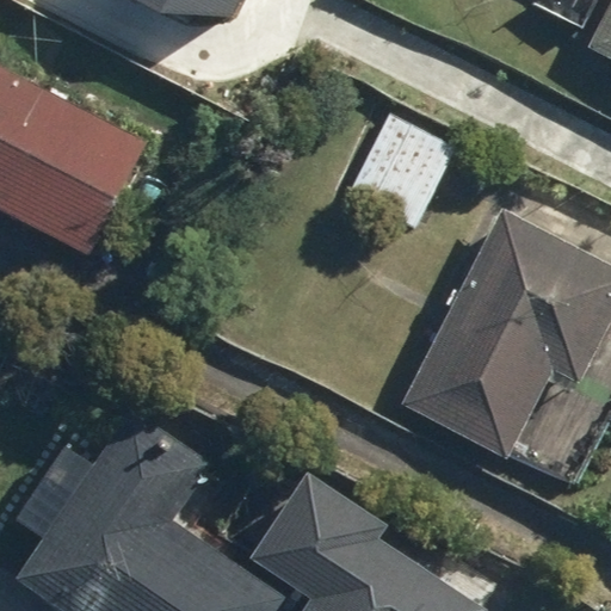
[(140,0),(166,13),(230,14),(238,0),(140,0)]
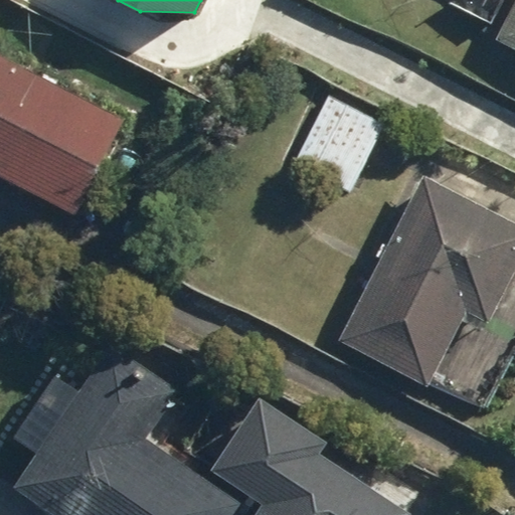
[(506,0),(452,0),(449,7),(492,29),(506,0)]
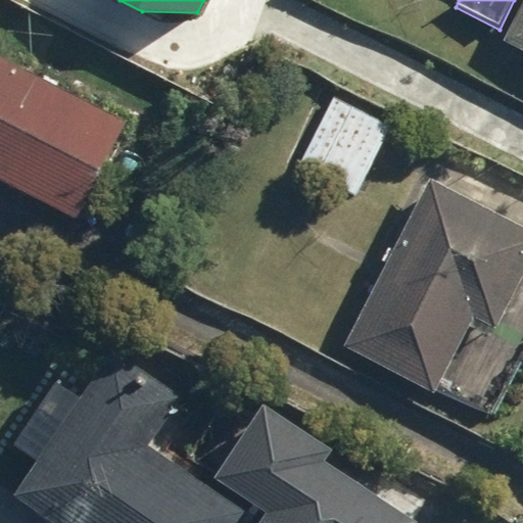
[(522,4),(505,42),(522,51),(522,4)]
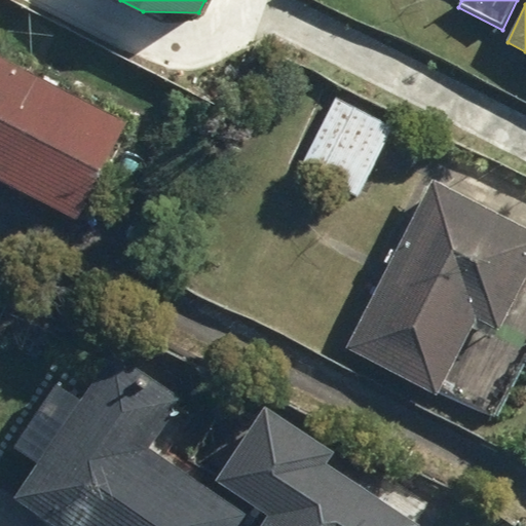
[(0,181),(77,222),(129,122),(0,54),(0,181)]
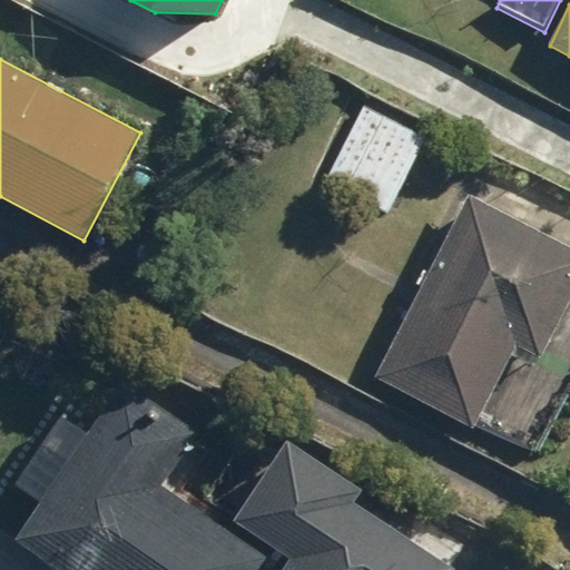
[(323,185),(389,219),(430,143),(364,107),(323,185)]
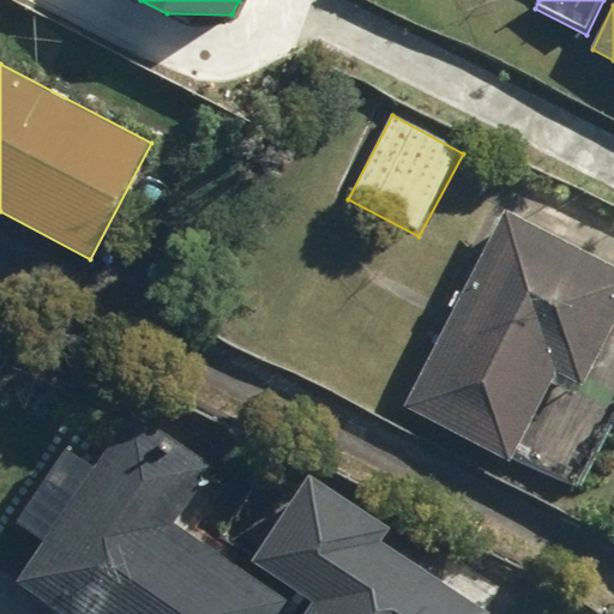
[(512,461),(517,452),(584,487),(613,429),(613,415),(579,397),(585,385),(590,387),(613,399),(613,266),(506,210),(404,405),(512,461)]
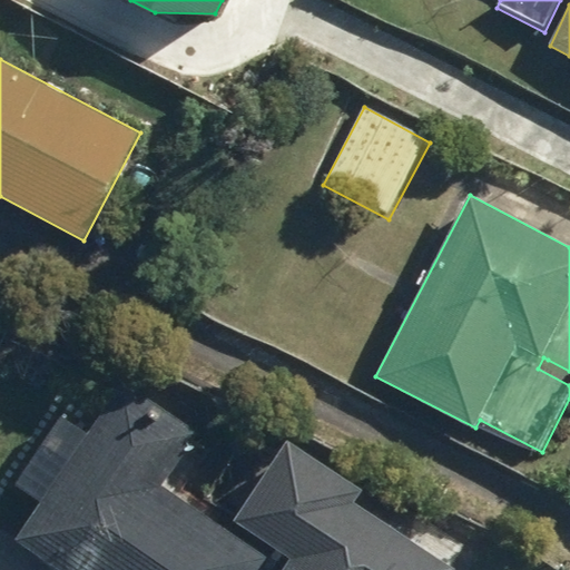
[(125,382),(89,432),(11,541),(50,569),(281,569),(170,490),(206,440),(125,382)]
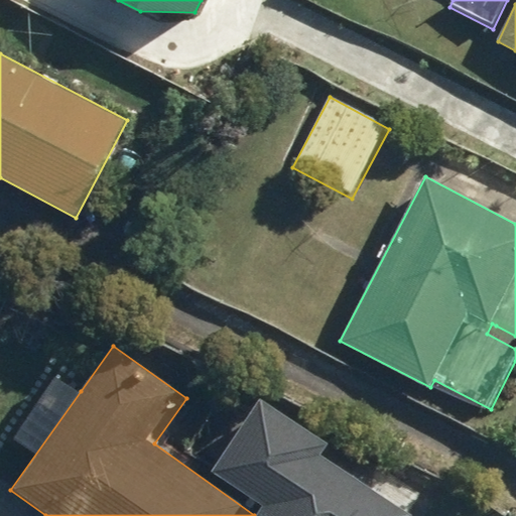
[(407,515),(321,453),(328,444),(265,398),(211,473),(264,512),(260,515),(407,515)]
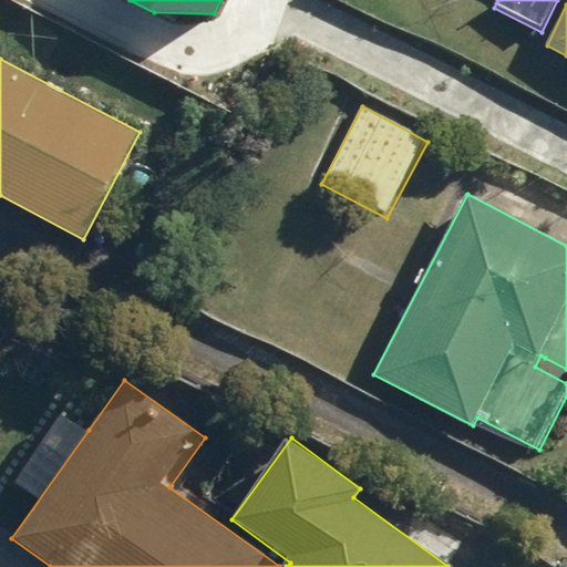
All buildings are outlined.
